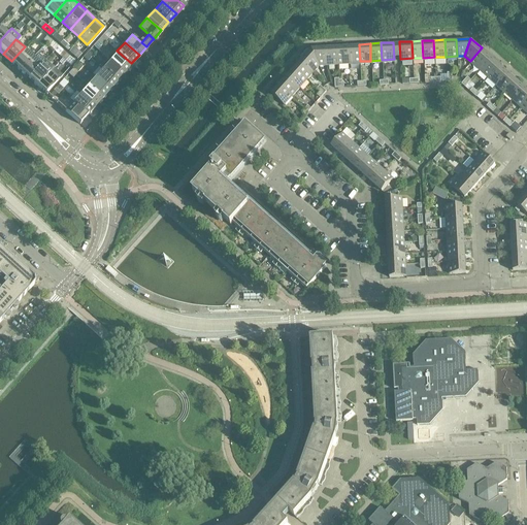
[(348,44),(336,45),(337,62),(349,62),(348,44)]
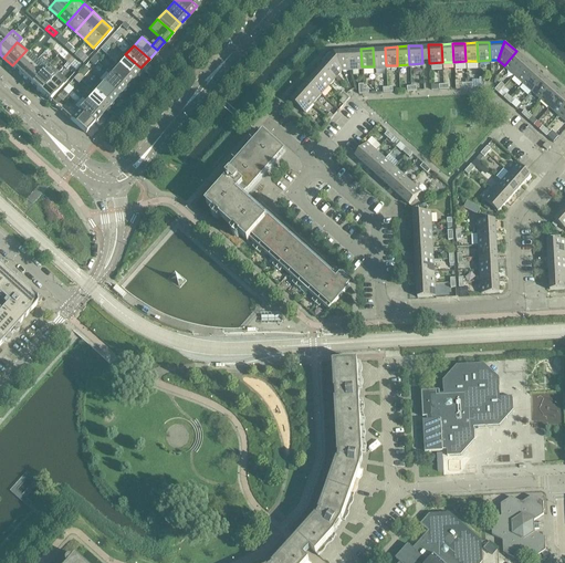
[(385,48),(373,48),(374,66),(386,65),(385,48)]
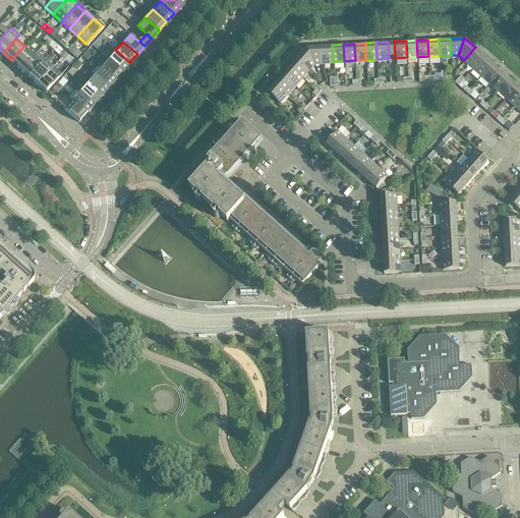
[(321,45),(306,46),(314,62),(322,62),(321,45)]
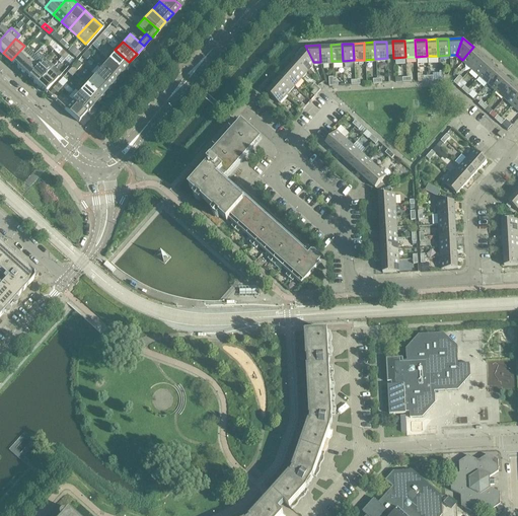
[(330,45),(319,45),(320,62),(331,61),(330,45)]
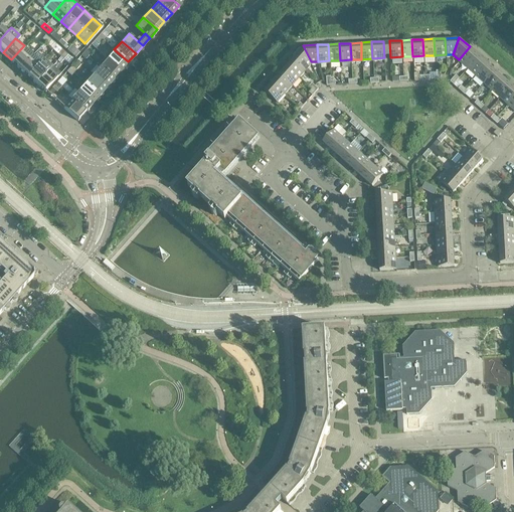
[(24,45),(11,59),(19,67),(32,53),(24,45)]
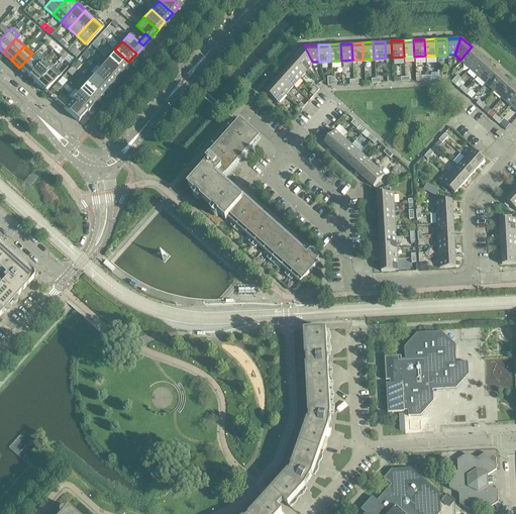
[(75,56),(77,53),(69,45),(66,47),(75,56)]
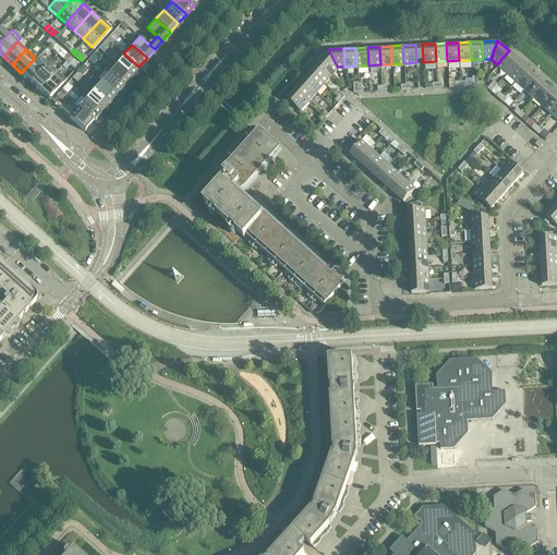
[(328,49),(318,61),(331,73),(337,67),(328,49)]
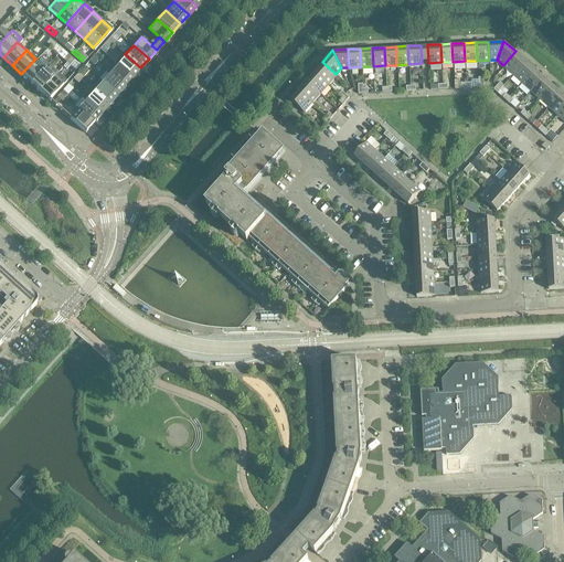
[(515,51),(503,65),(512,73),(524,59),(515,51)]
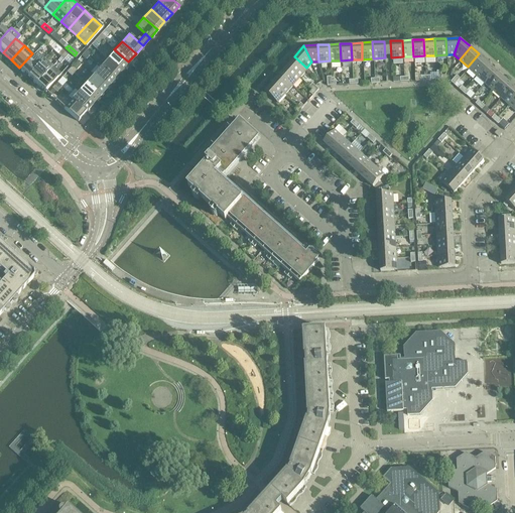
[(27,75),(43,56),(35,49),(32,53),(19,68),(27,75)]
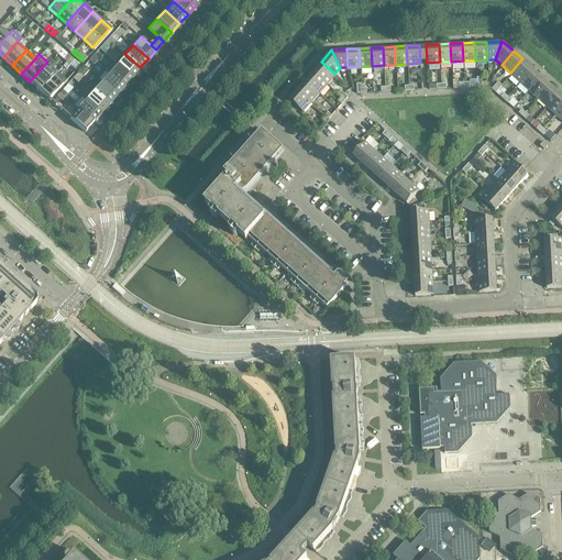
[(140,67),(124,54),(117,63),(132,77),(140,67)]
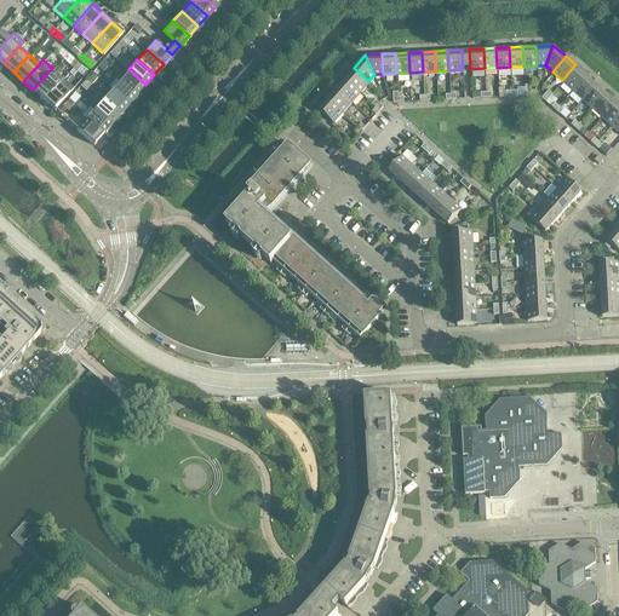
[(585,74),(575,64),(562,80),(572,88),(585,74)]
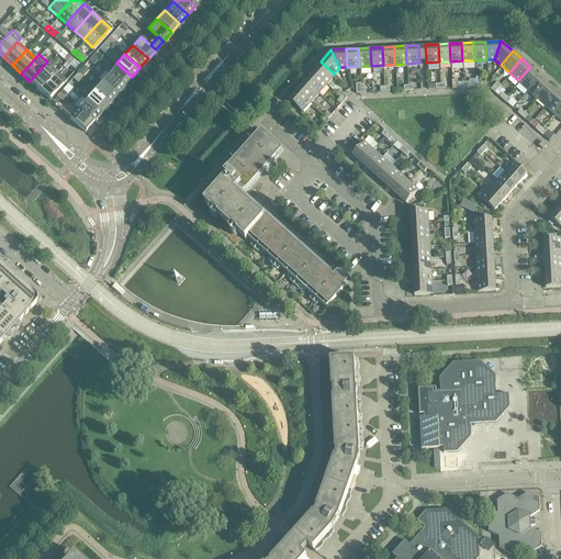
[(38,89),(53,74),(56,69),(47,62),(30,81),(38,89)]
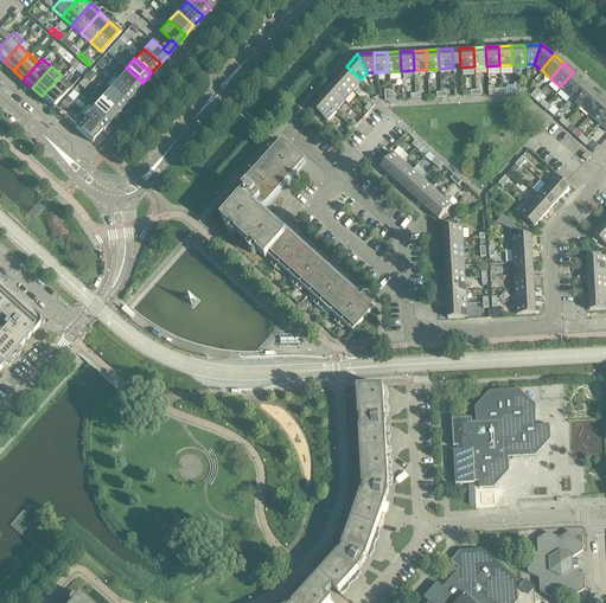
[(361,79),(346,66),(338,75),(352,88),(361,79)]
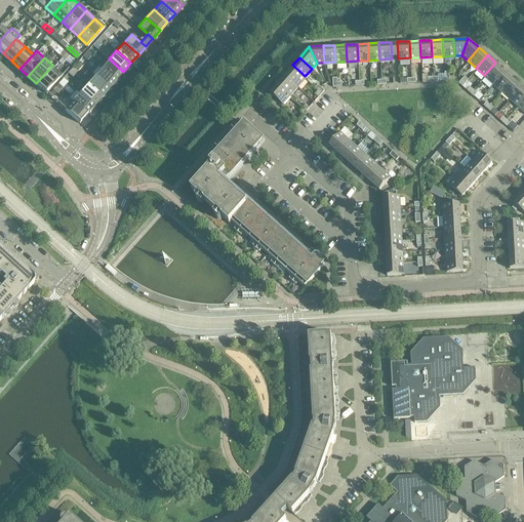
[(123,72),(109,58),(102,67),(116,80),(123,72)]
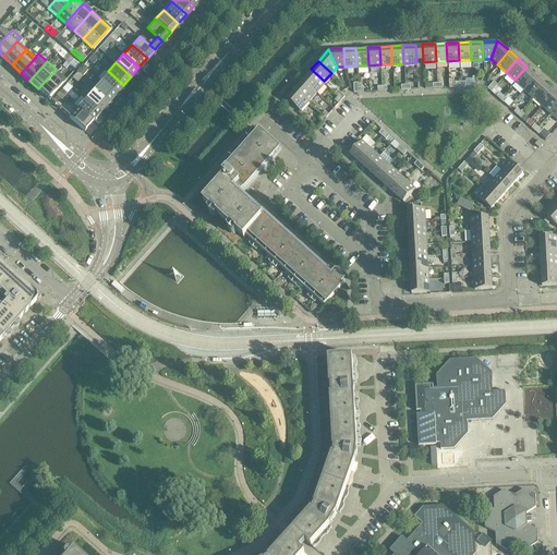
[(535,74),(527,67),(515,80),(523,87),(535,74)]
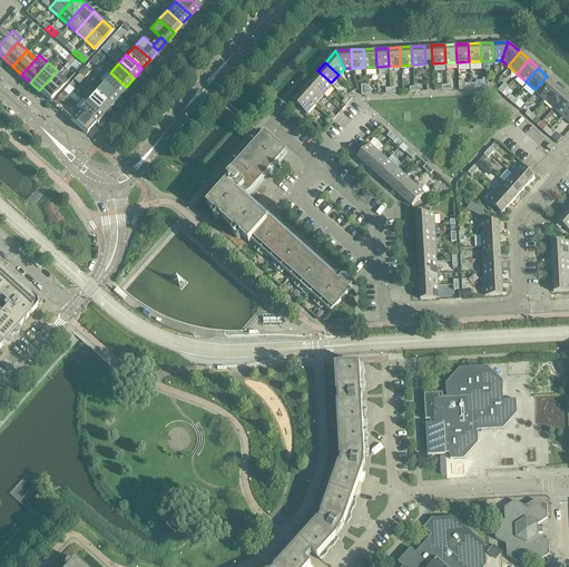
[(317,70),(308,80),(323,93),(331,82),(317,70)]
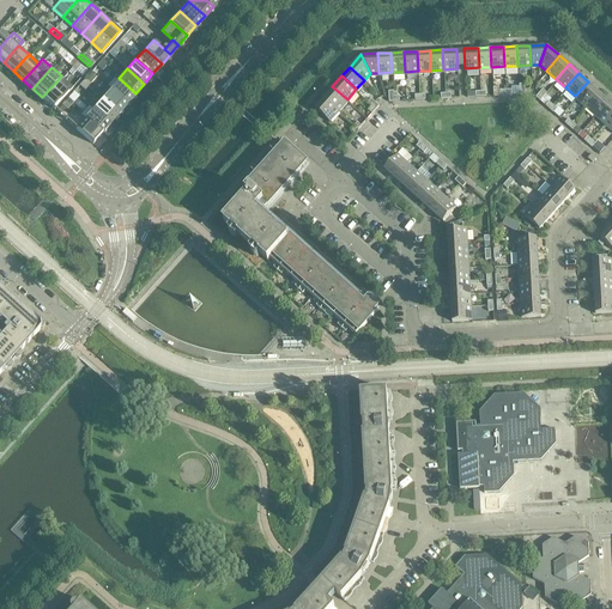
[(135,93),(119,78),(110,87),(127,103),(135,93)]
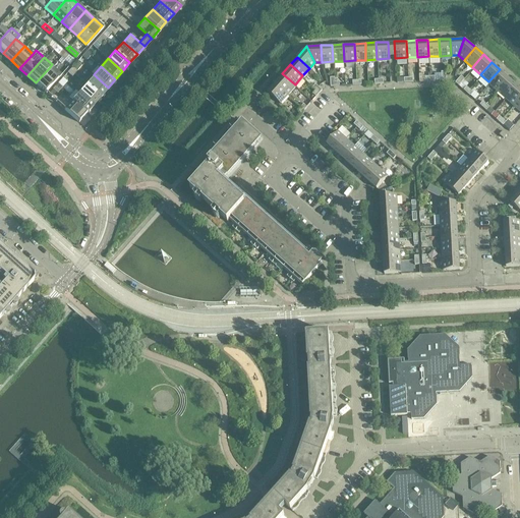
[(49,68),(36,82),(45,90),(57,76),(49,68)]
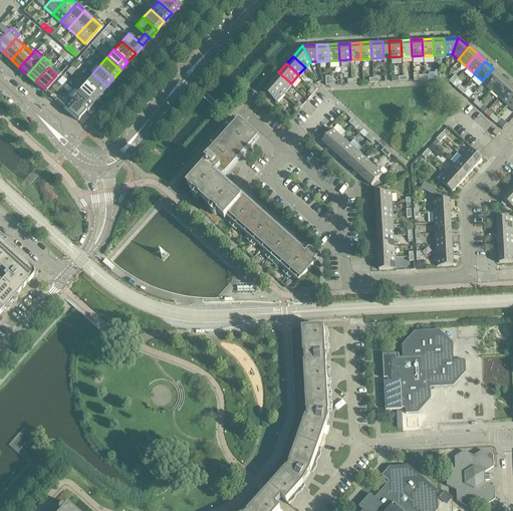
[(490,88),(501,75),(493,68),(482,80),(490,88)]
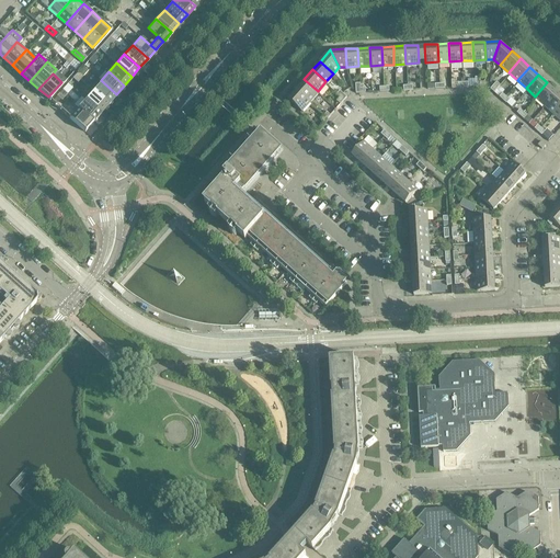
[(304,79),(296,88),(309,100),(318,91),(304,79)]
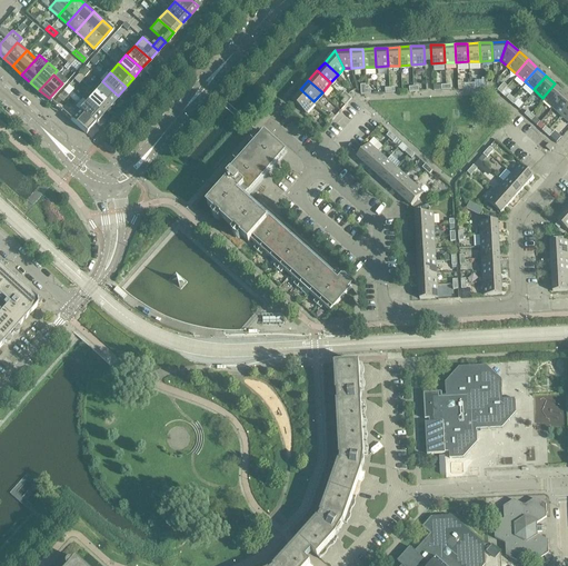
[(506,90),(502,87),(507,83),(502,80),(496,87),(504,93),(506,90)]
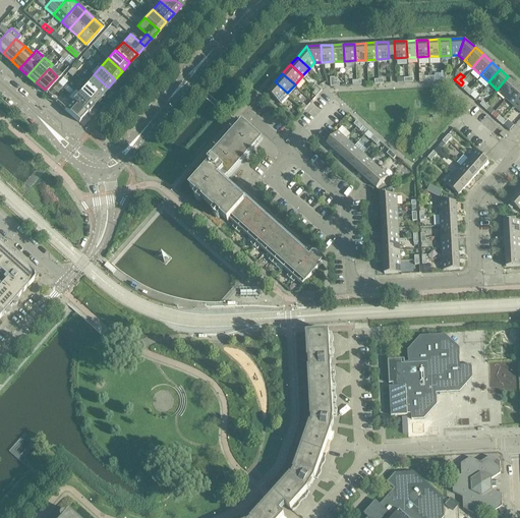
[(108,88),(94,74),(87,82),(100,96),(108,88)]
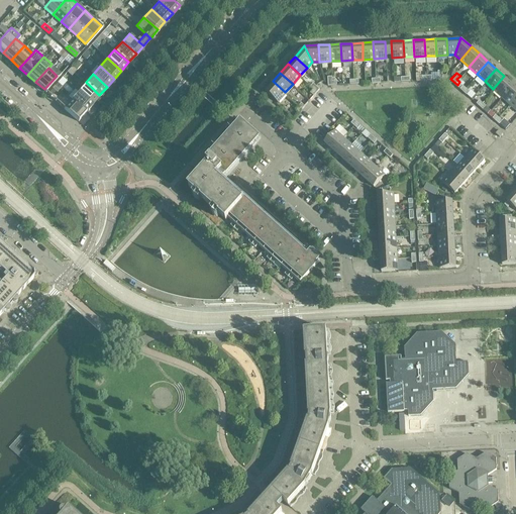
[(327,83),(335,83),(335,78),(331,78),(331,74),(326,75),(327,83)]
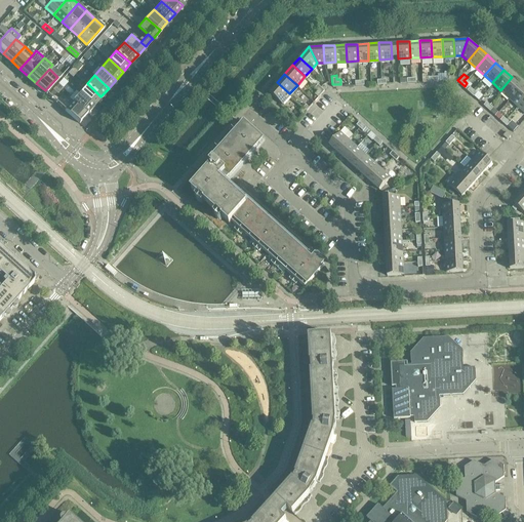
[(67,80),(63,76),(54,84),(59,88),(67,80)]
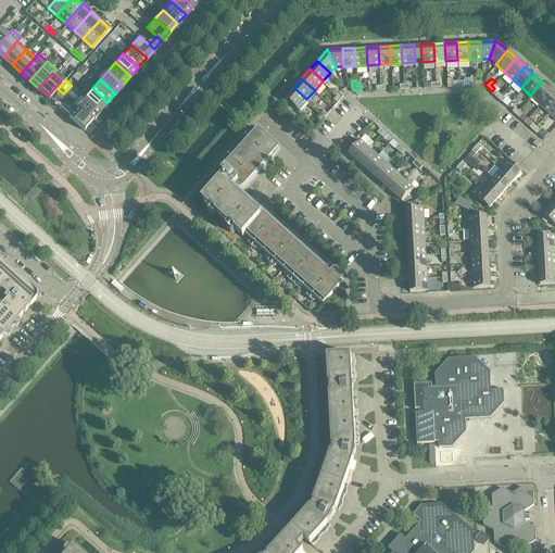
[(551,89),(542,82),(530,96),(539,103),(551,89)]
